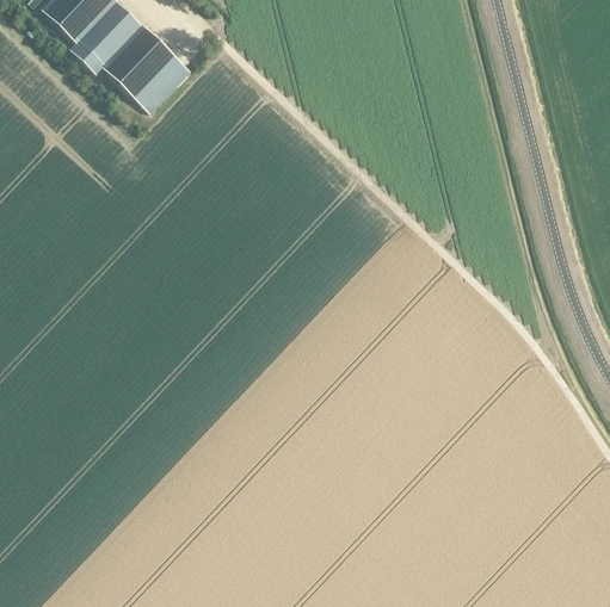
[(50,0),(42,10),(76,43),(116,1),(115,0),(50,0)]
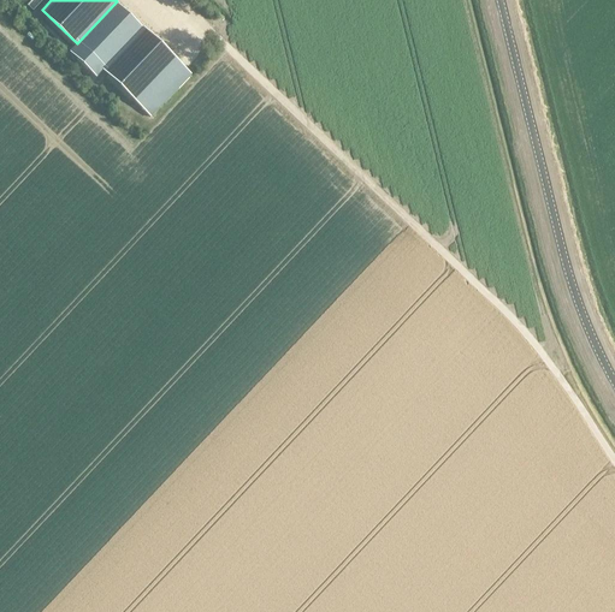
[(77,43),(70,51),(95,76),(102,69),(143,27),(117,1),(77,43)]
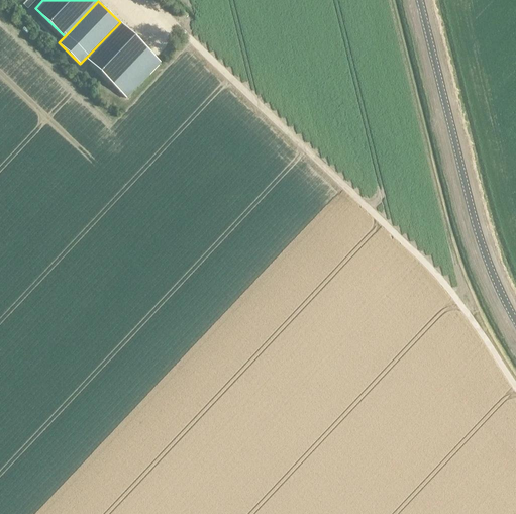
[(120,22),(86,58),(115,86),(127,97),(161,62),(149,50),(120,22)]
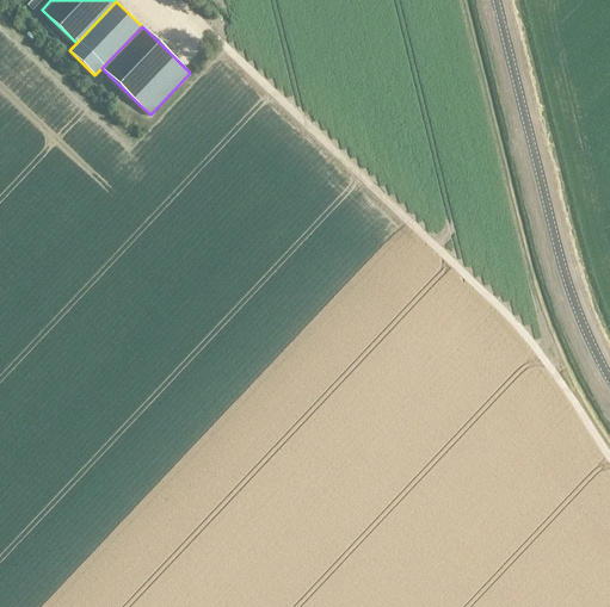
[(258,50),(252,59),(260,63),(266,55),(258,50)]
